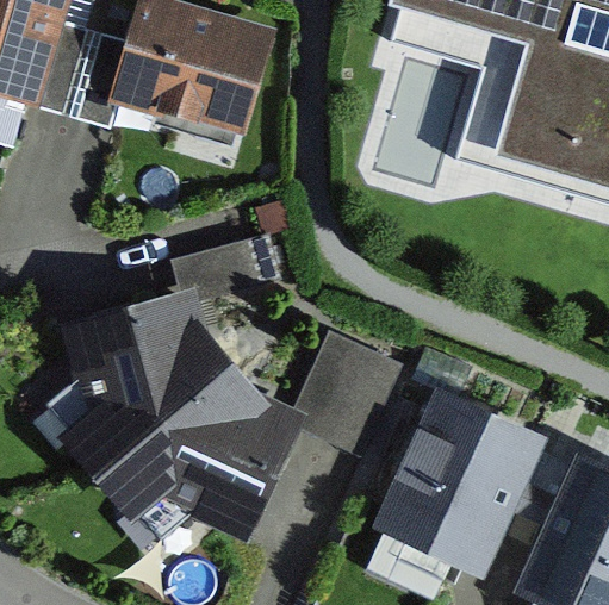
[(0,0),(0,94),(39,106),(70,0),(0,0)]
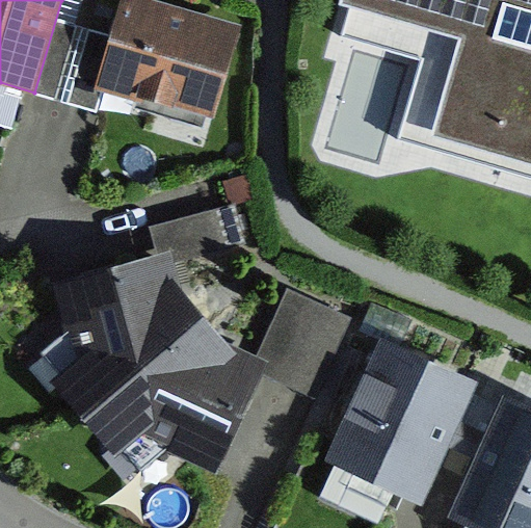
[(240,26),(149,0),(122,0),(98,85),(214,119),(240,26)]
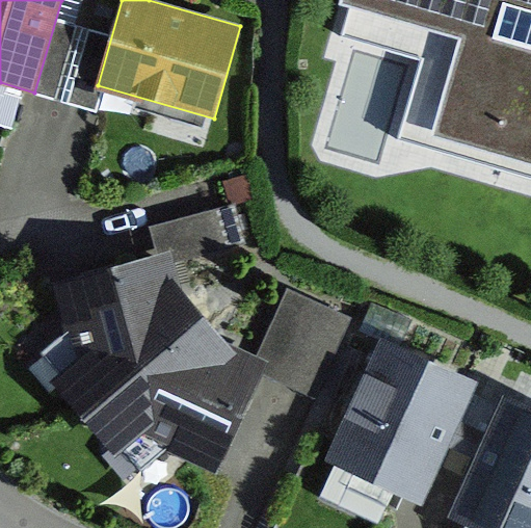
[(404,132),(530,166),(530,0),(346,0),(338,30),(426,54),(404,132)]
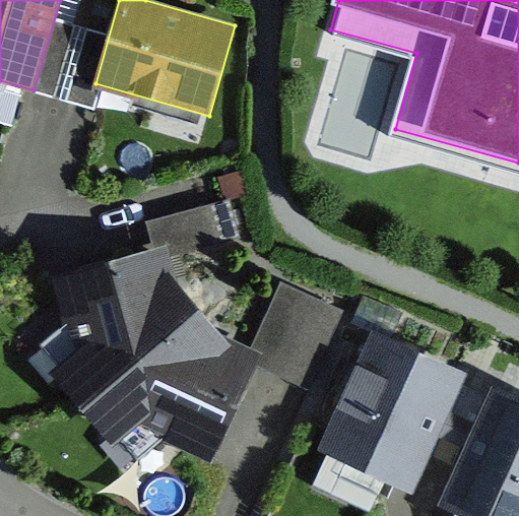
[(133,421),(210,462),(256,356),(228,344),(166,274),(158,247),(52,274),(75,346),(48,373),(104,445),(133,421)]
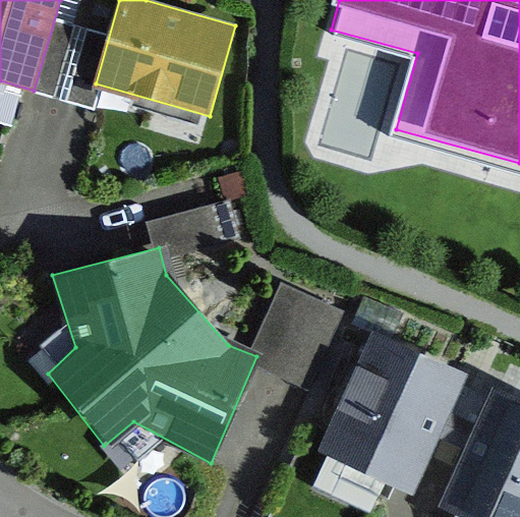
[(466,372),(371,330),(316,451),(410,500),(466,372)]
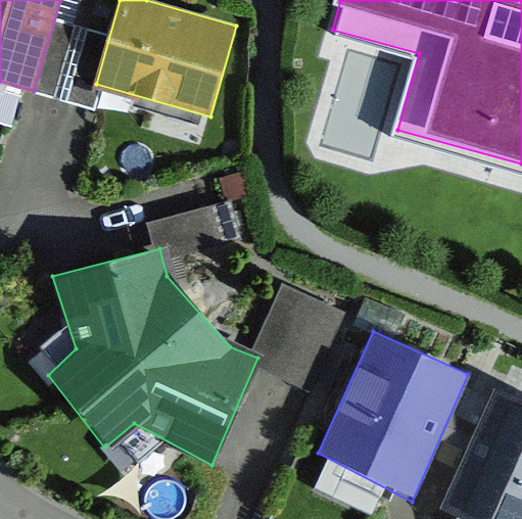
[(521,407),(500,396),(440,517),(444,518),(521,518),(521,407)]
